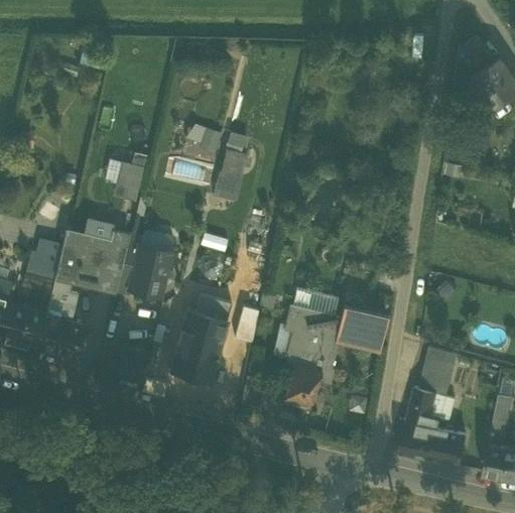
[(454,97),(470,100),(482,93),(472,79),(497,61),(479,35),(461,47),(454,97)]
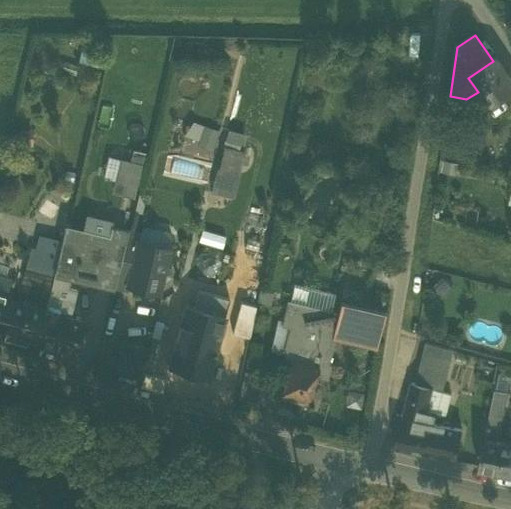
[(478,92),(490,109),(510,95),(510,78),(497,58),(493,61),(468,78),(478,92)]
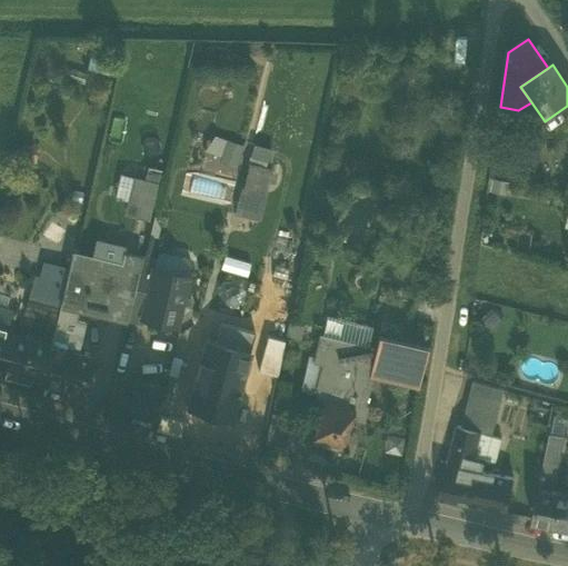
[(222,159),(228,142),(216,138),(206,152),(222,159)]
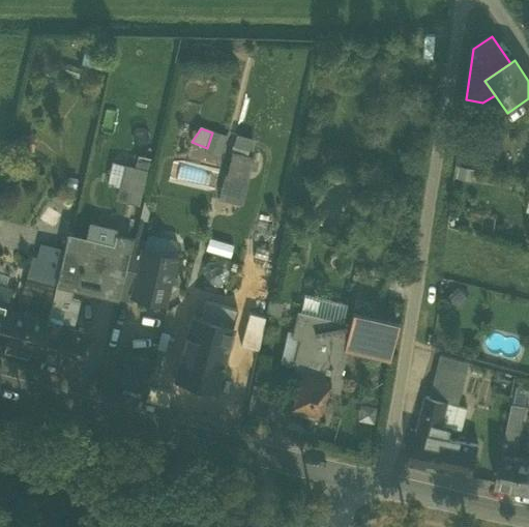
[(207,148),(222,153),(227,139),(212,133),(207,148)]
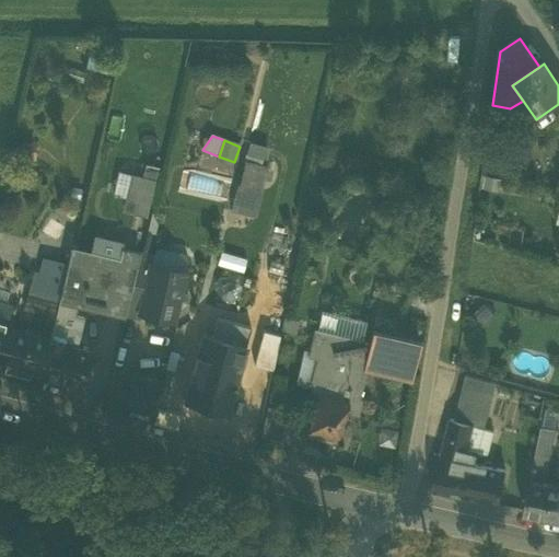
[(271,151),(249,143),(246,155),(268,163),(271,151)]
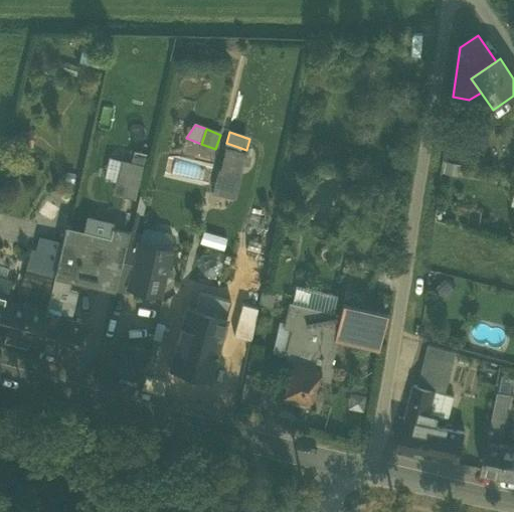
[(225,150),(220,172),(241,177),(247,155),(225,150)]
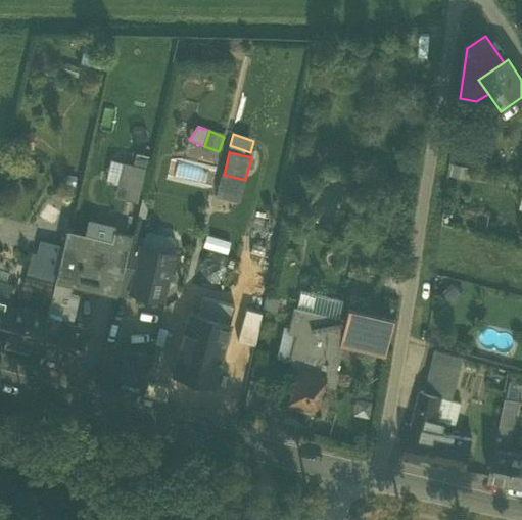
[(119,187),(124,164),(111,161),(105,184),(119,187)]
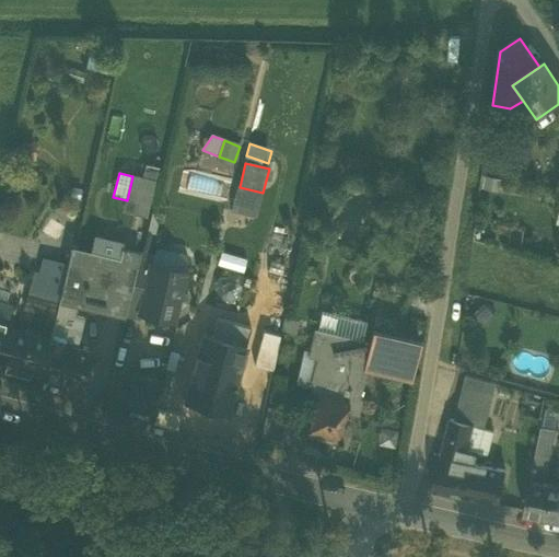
[(188,188),(213,195),(218,182),(191,175),(188,188)]
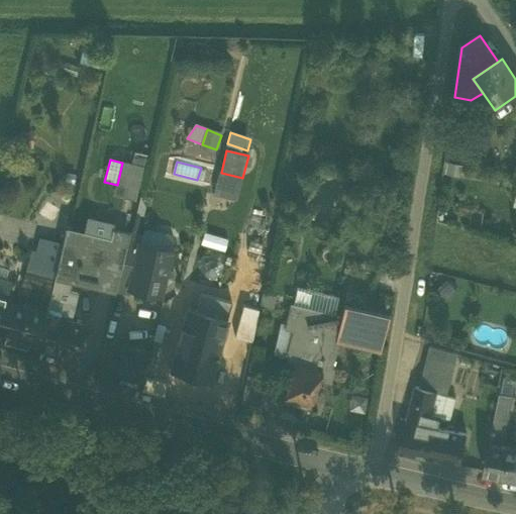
[(144,168),(122,163),(117,185),(114,196),(136,202),(144,168)]
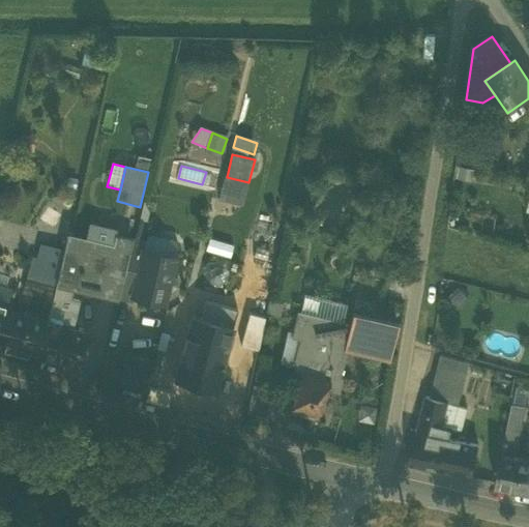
[(476,171),(461,169),(459,180),(474,183),(476,171)]
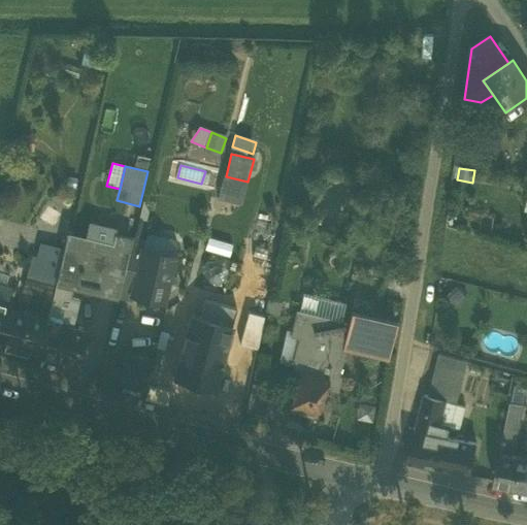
[(219,201),(240,206),(248,182),(226,176),(219,201)]
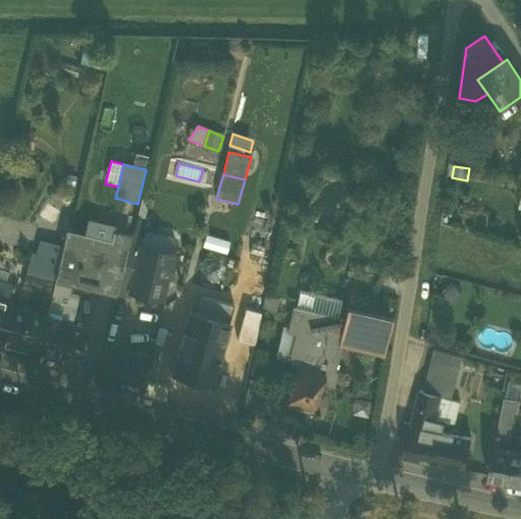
[(87,240),(111,246),(114,232),(114,229),(91,223),(87,240)]
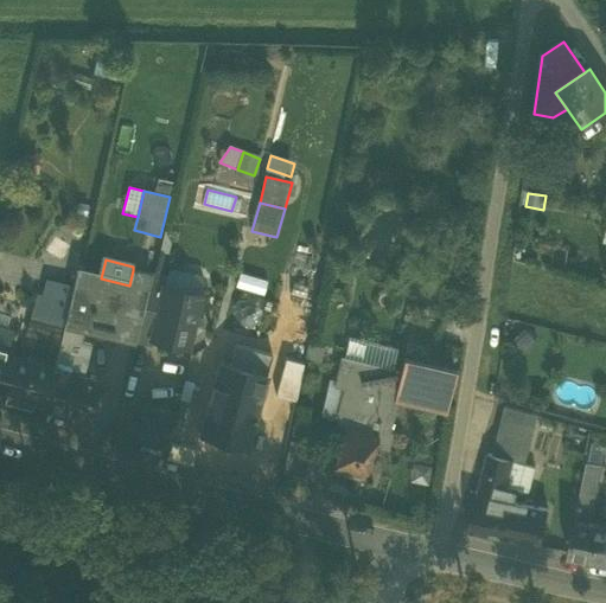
[(119,337),(136,341),(152,275),(133,270),(129,286),(131,286),(119,337)]
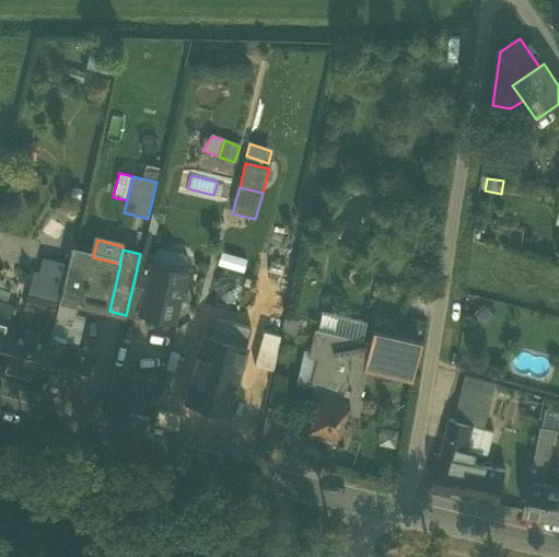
[(154,257),(153,265),(186,273),(188,260),(186,255),(185,255),(161,250),(155,253),(154,257)]
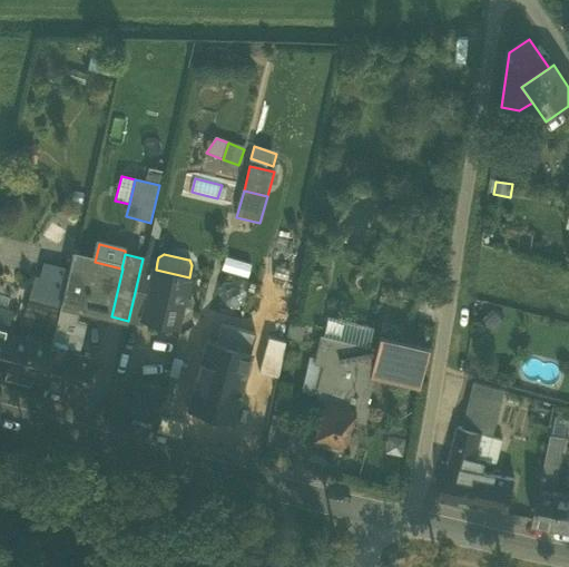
[(65,292),(61,304),(79,309),(111,316),(123,269),(121,269),(95,262),(72,256),(70,270),(65,292)]
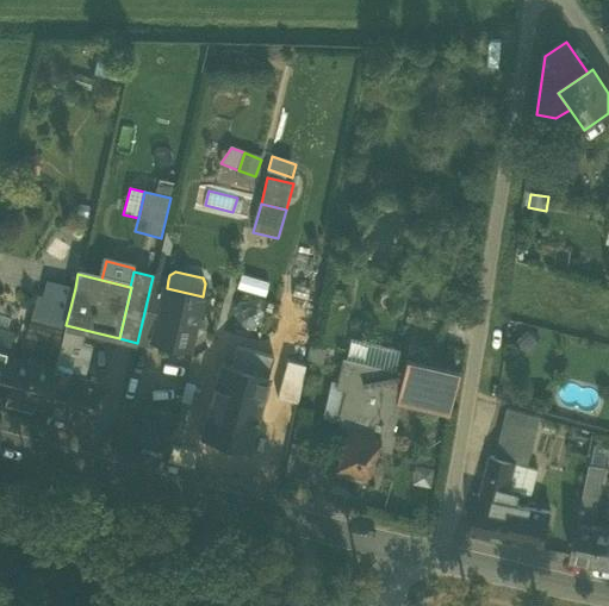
[(271,282),(242,274),(237,289),(266,297),(271,282)]
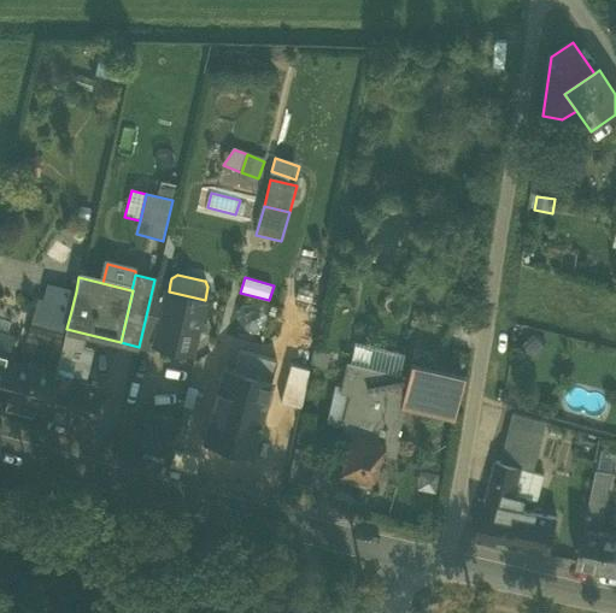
[(139,347),(154,351),(156,346),(154,346),(166,292),(169,292),(170,283),(154,280),(139,347)]
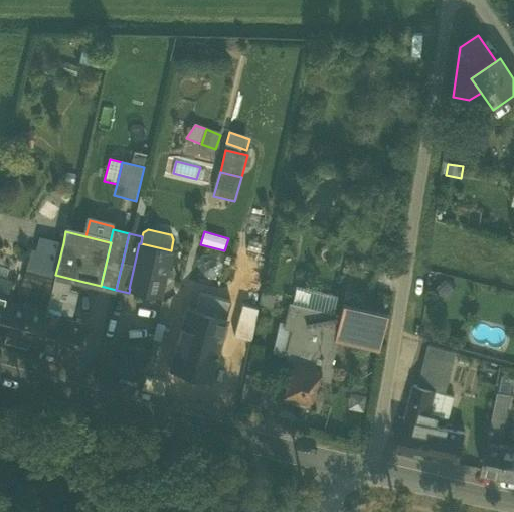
[(58,264),(63,243),(38,236),(33,257),(58,264)]
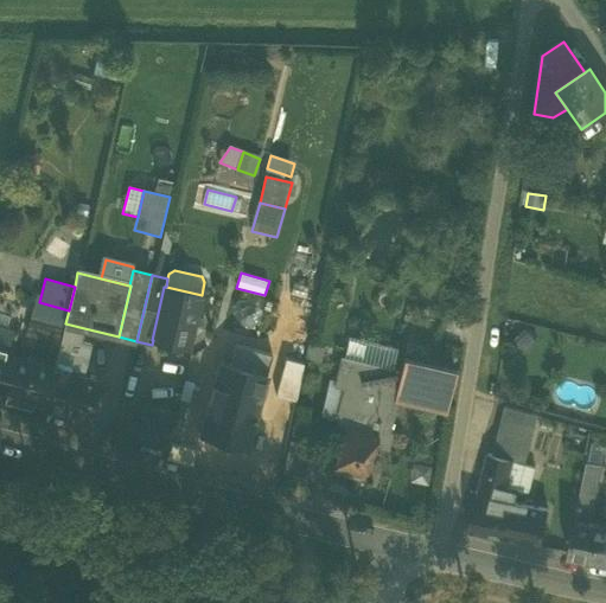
[(196,318),(202,295),(166,287),(164,287),(152,340),(153,340),(189,348),(192,334),(203,328),(196,318)]
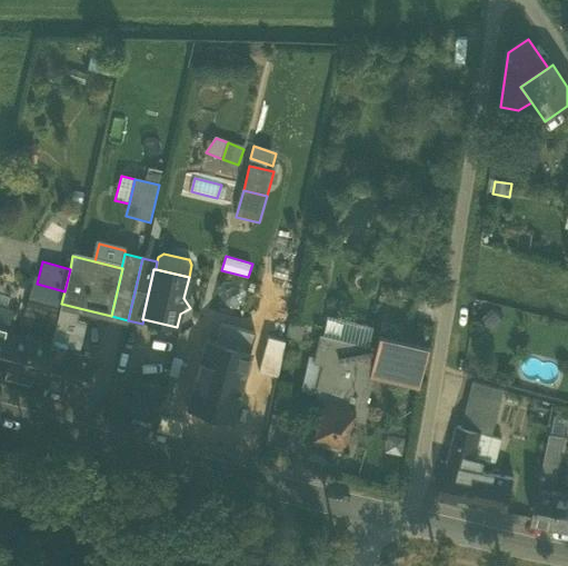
[(26,316),(56,323),(61,304),(65,291),(37,284),(28,281),(23,298),(30,300),(26,316)]
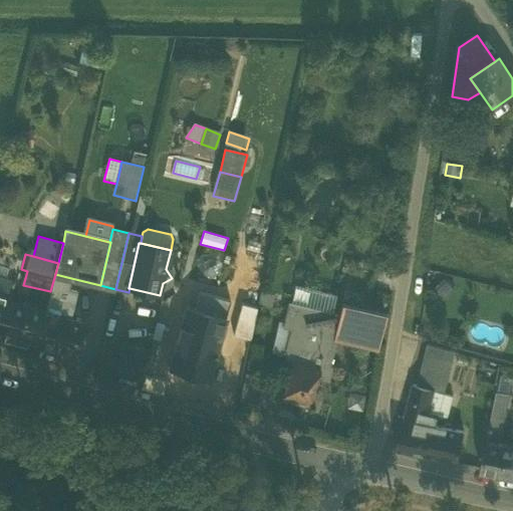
[(62,318),(71,278),(55,274),(50,291),(52,292),(46,313),(46,314),(62,318)]
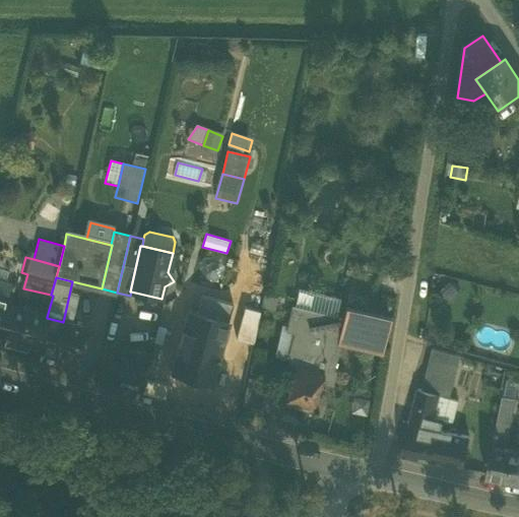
[(461,295),(451,282),(438,295),(448,306),(461,295)]
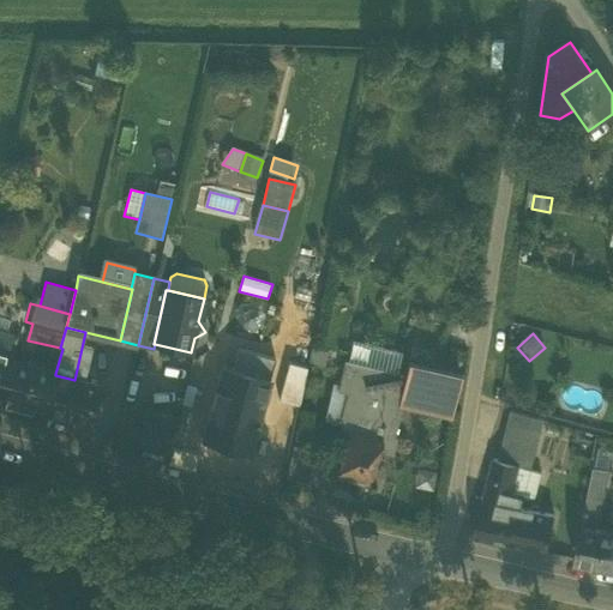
[(347,362),(397,375),(402,354),(352,340),(347,362)]
